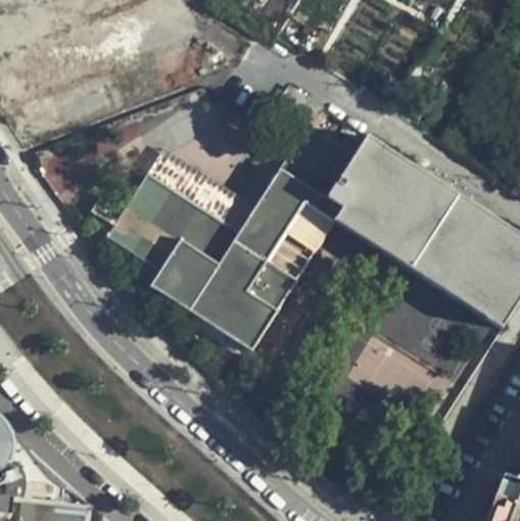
[(22,0),(0,8),(0,58),(59,36),(45,0),(22,0)]
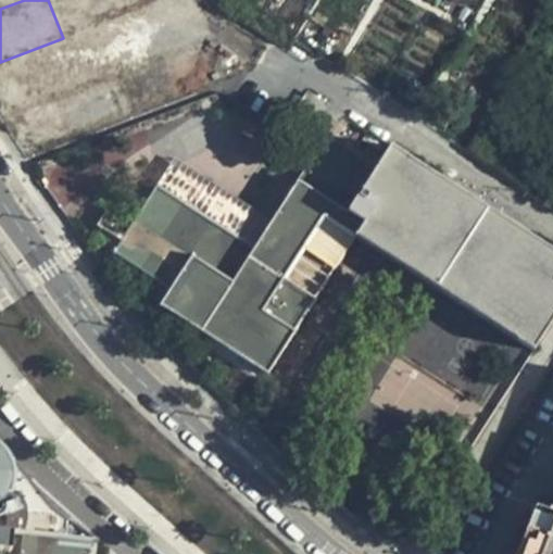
[(162,0),(48,0),(63,38),(162,0)]
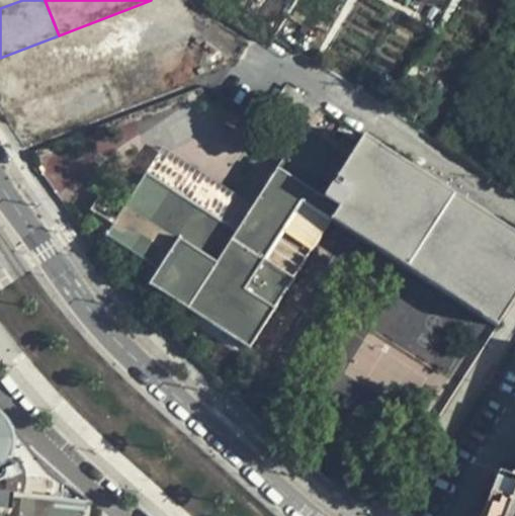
[(127,95),(207,63),(193,31),(114,64),(127,95)]
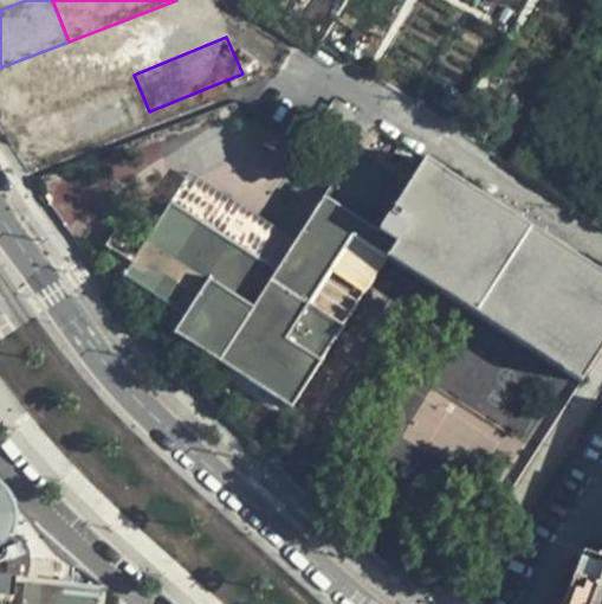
[(40,156),(136,117),(121,79),(25,116),(40,156)]
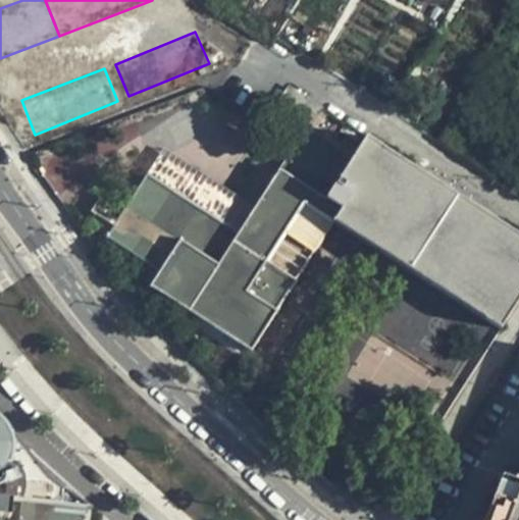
[(518,237),(488,218),(426,178),(366,141),(355,158),(307,128),(298,143),(237,232),(148,172),(107,236),(161,269),(151,286),(252,351),(331,226),(499,330),(518,299),(518,237)]
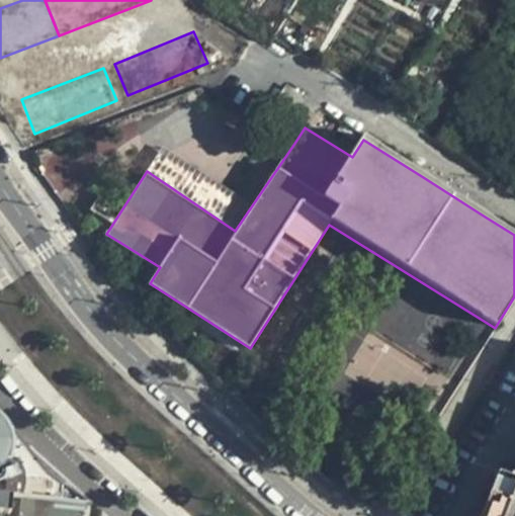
[(427,171),(423,177),(485,217),(489,210),(427,171)]
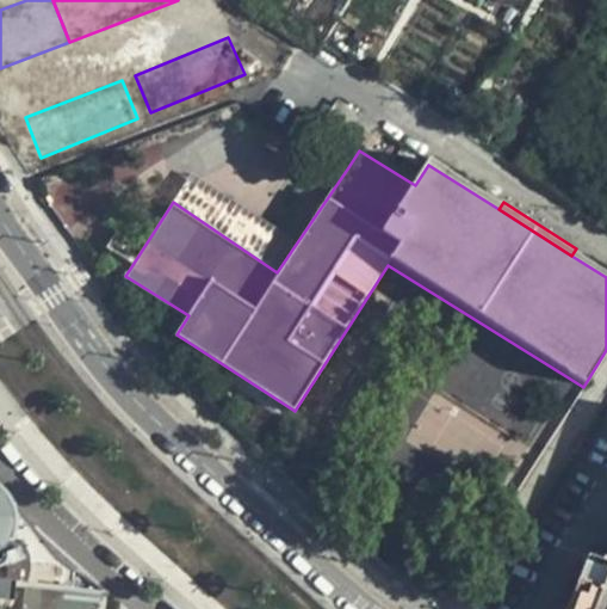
[(438,386),(407,434),(460,468),(459,469),(490,490),(521,440),(438,386)]
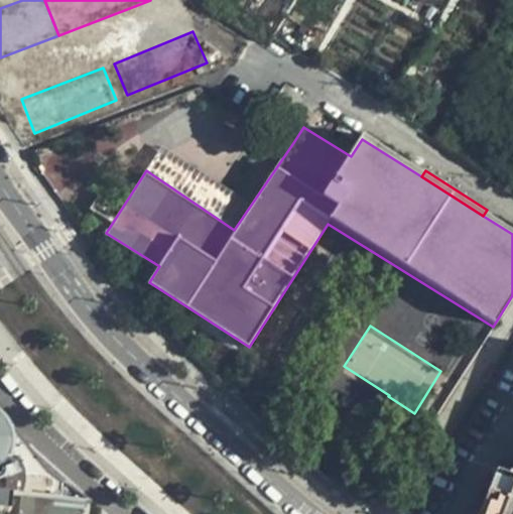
[(87,513),(89,502),(84,497),(79,493),(59,479),(43,465),(32,450),(12,425),(6,418),(0,412),(0,506),(9,507),(10,490),(19,491),(17,513),(87,513)]
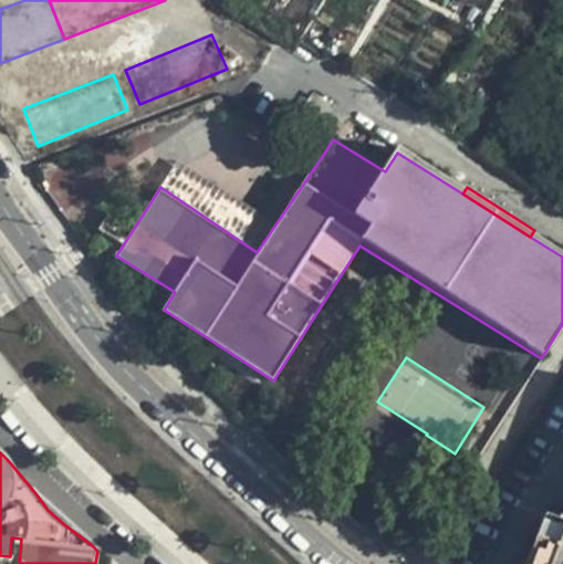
[(562,563),(562,523),(538,514),(518,563),(562,563)]
